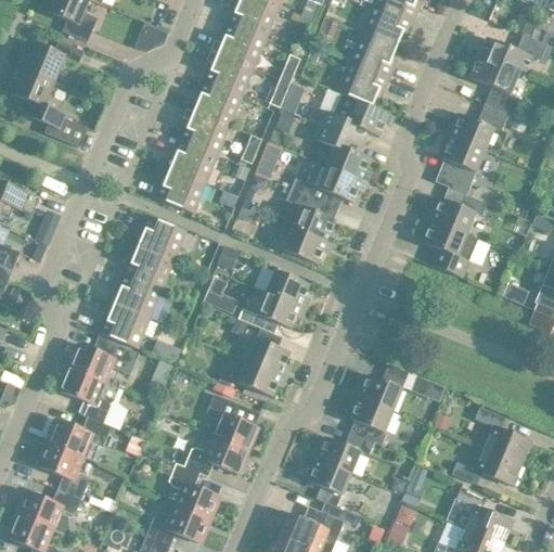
[(44,0),(41,8),(67,18),(63,29),(88,40),(97,17),(82,11),(87,0),(44,0)]
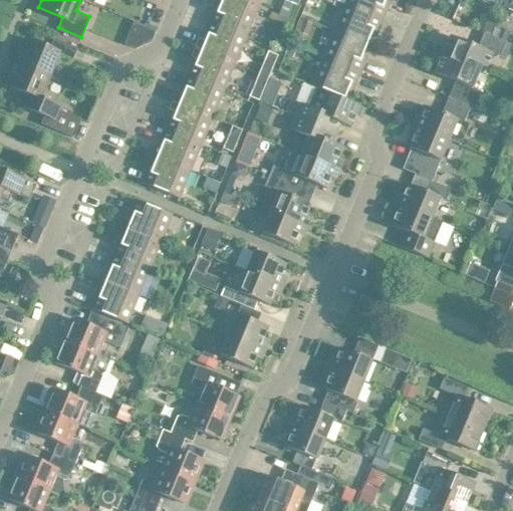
[(257,8),(237,0),(221,0),(218,9),(213,7),(208,19),(246,35),(257,8)]
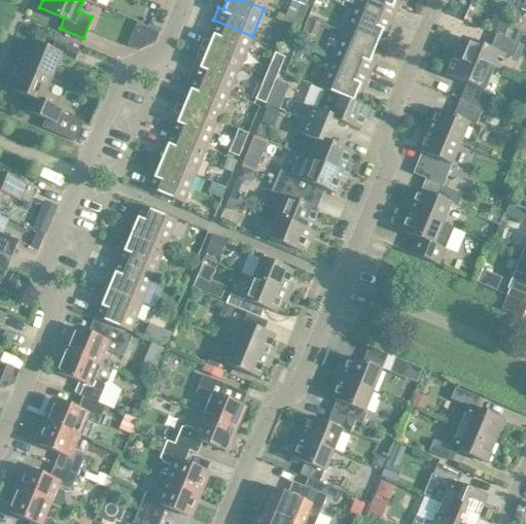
[(243,0),(264,8),(267,0),(243,0)]
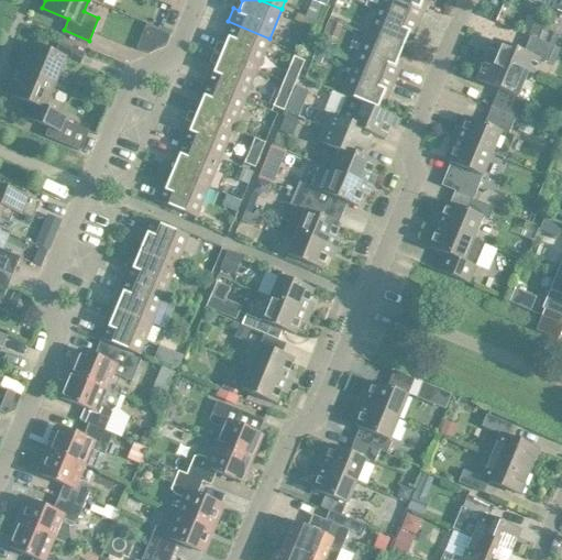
[(378,0),(378,2),(419,20),(425,6),(420,4),(421,0),(378,0)]
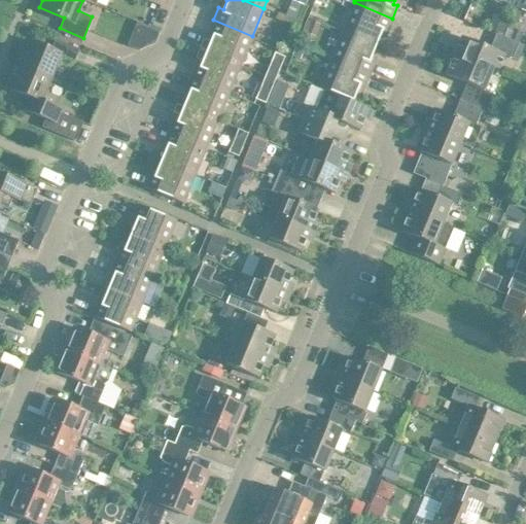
[(518,0),(516,4),(525,8),(525,0),(518,0)]
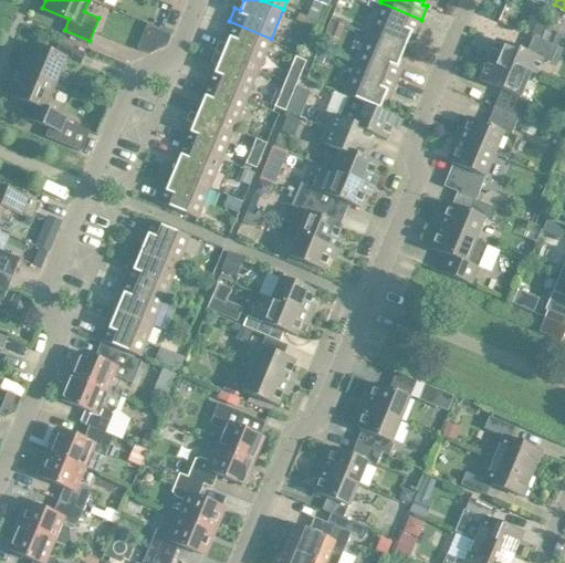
[(421,20),(380,2),(368,32),(405,47),(411,31),(416,33),(421,20)]
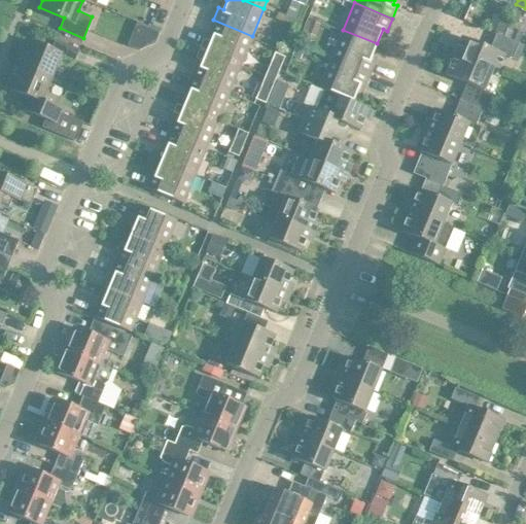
[(252,36),(213,20),(208,32),(213,34),(206,49),(241,63),(252,36)]
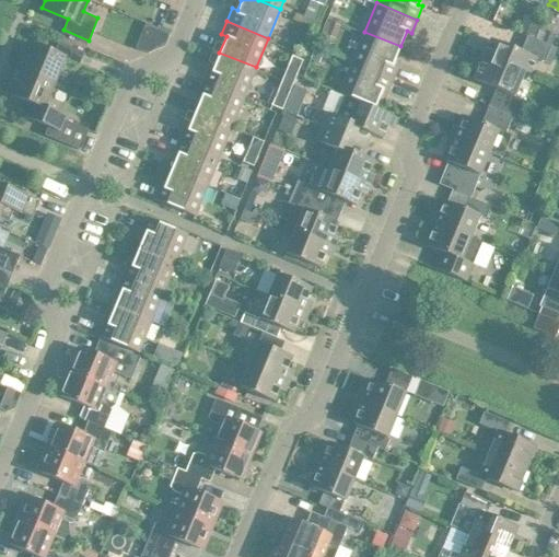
[(535,36),(539,26),(528,22),(524,32),(527,33),(535,36)]
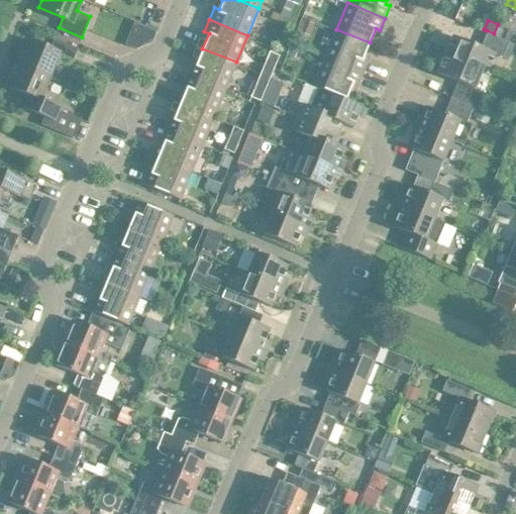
[(370,42),(336,29),(325,56),(363,72),(368,60),(364,58),(370,42)]
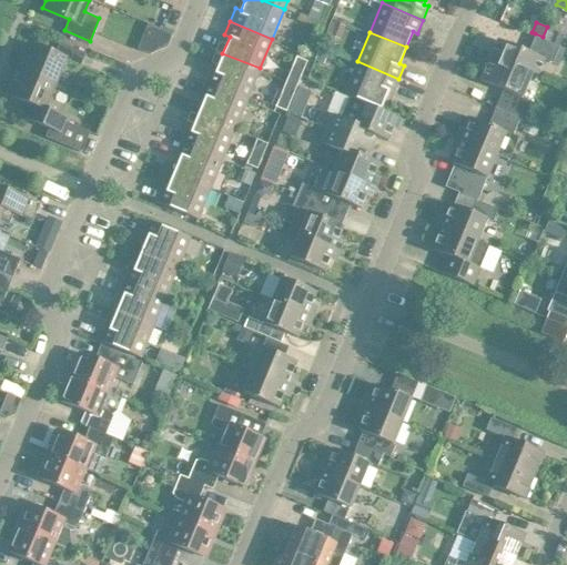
[(488,62),(493,64),(510,72),(515,62),(533,69),(533,70),(537,72),(544,57),(553,60),(559,43),(543,37),(535,33),(528,50),(498,37),(492,52),(493,53),(488,62)]
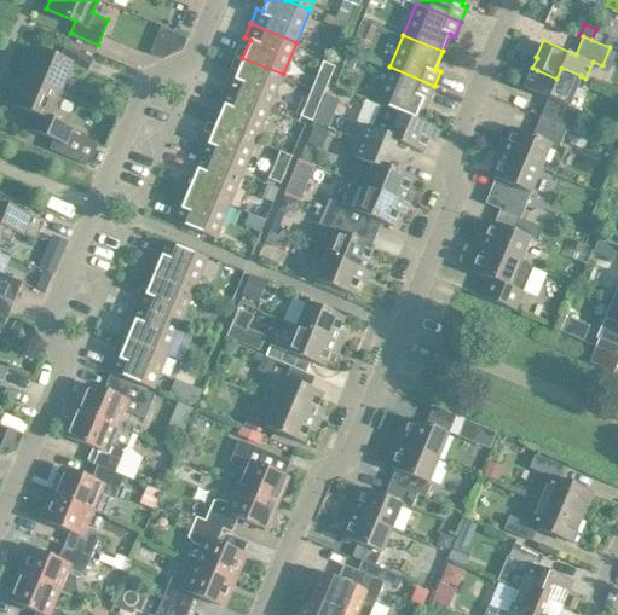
[(19,73),(61,88),(71,62),(87,68),(93,54),(65,44),(61,56),(32,45),(19,73)]
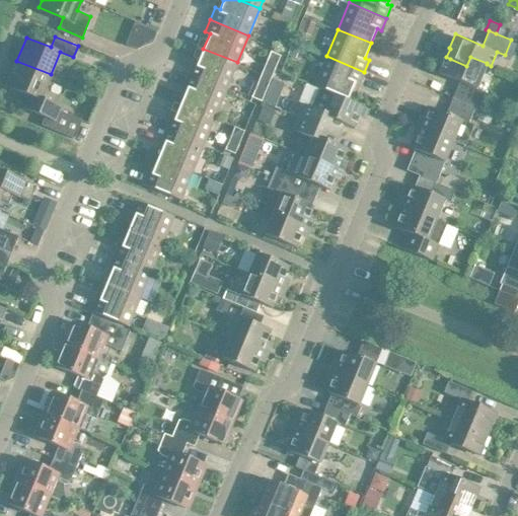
[(188,73),(226,89),(237,62),(203,49),(198,63),(193,61),(188,73)]
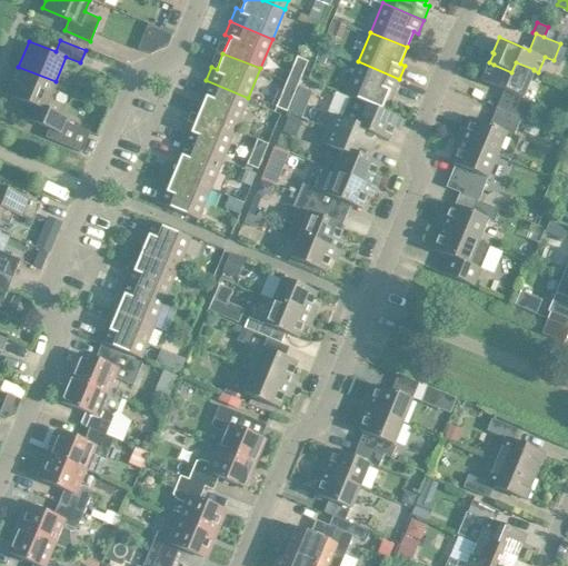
[(297,55),(287,79),(297,83),(308,59),(297,55)]
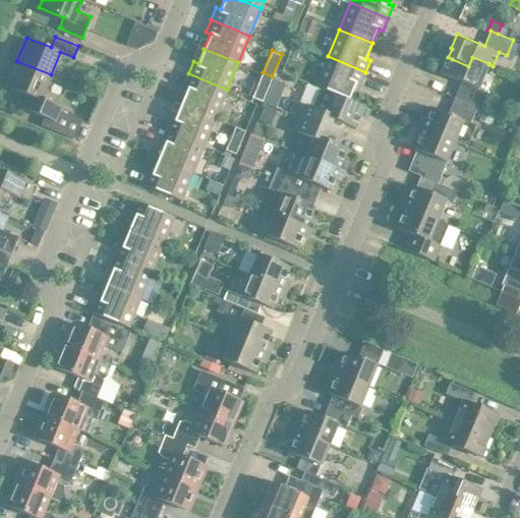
[(365,72),(328,56),(315,83),(349,98),(355,82),(360,84),(365,72)]
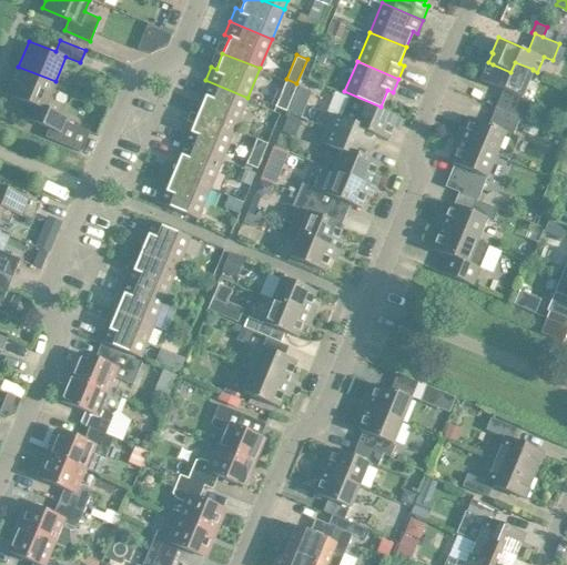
[(522,94),(533,70),(533,69),(515,62),(510,72),(493,64),(488,62),(487,62),(481,78),(503,87),(496,103),(520,113),(527,97),(522,94)]
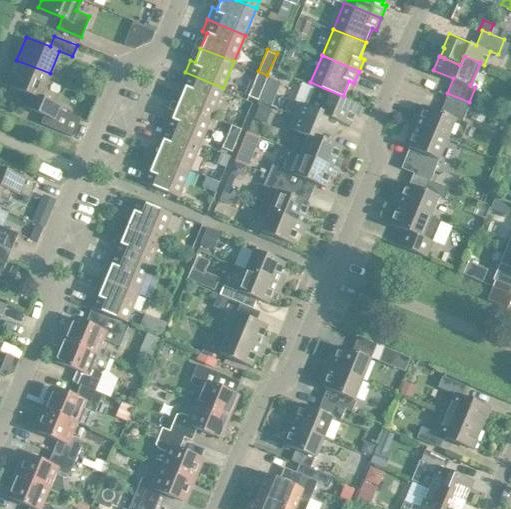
[(41,95),(50,73),(16,60),(7,83),(25,90),(19,104),(47,115),(44,121),(78,135),(85,118),(65,109),(66,105),(41,95)]
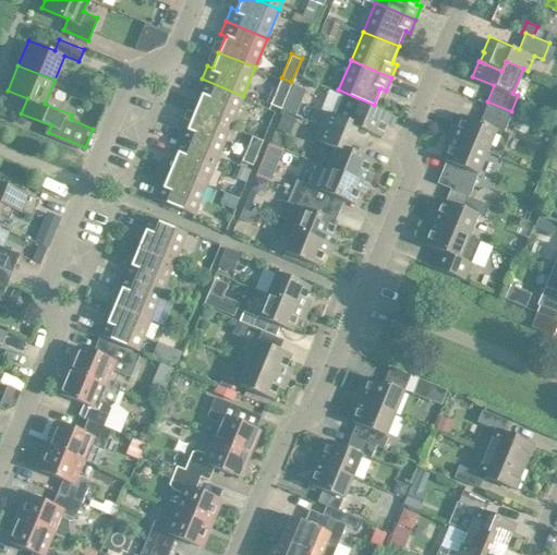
[(291,82),(281,77),(270,103),(281,107),(291,82)]
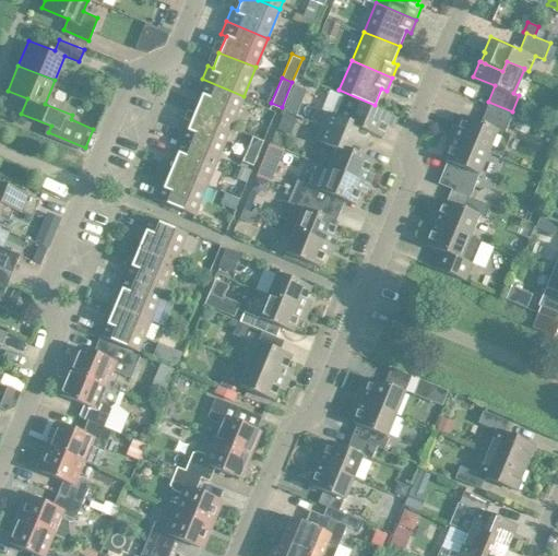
[(194,110),(232,126),(244,96),(202,79),(197,93),(201,94),(194,110)]
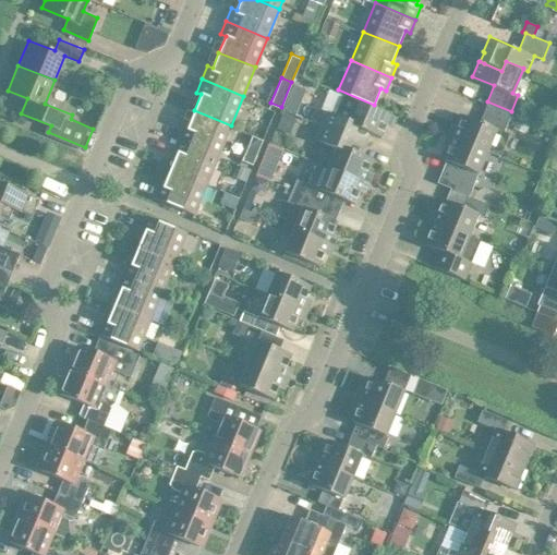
[(295,111),(301,99),(288,94),(283,106),(295,111)]
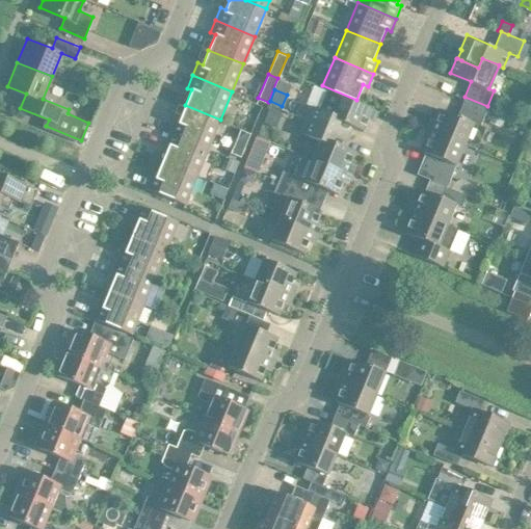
[(304,117),(350,136),(354,126),(363,130),(368,118),(375,122),(379,110),(327,89),(320,108),(310,104),(304,117)]
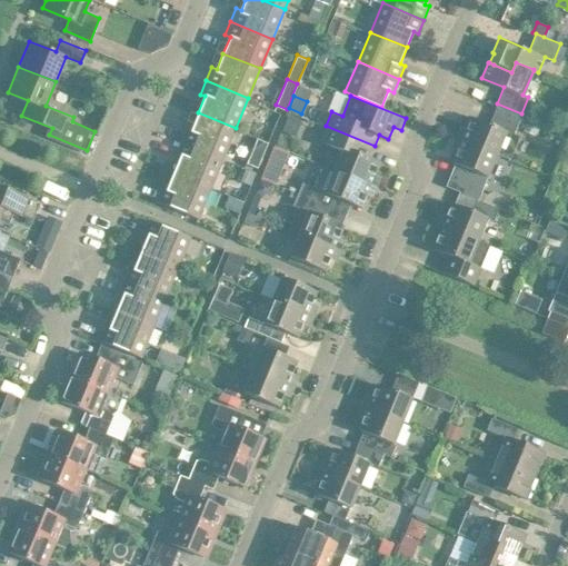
[(460,123),(456,136),(497,152),(511,159),(521,135),(515,132),(521,116),(497,106),(490,123),(471,116),(467,127),(460,123)]
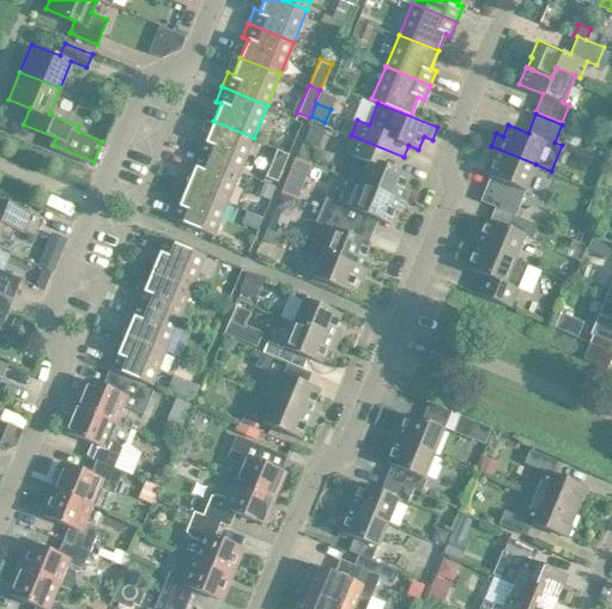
[(195,151),(240,169),(254,138),(213,121),(206,138),(201,136),(195,151)]
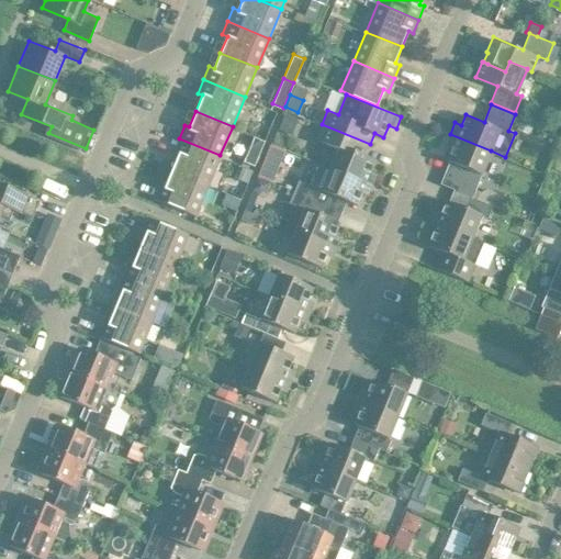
[(278,127),(288,131),(294,114),(285,111),(278,127)]
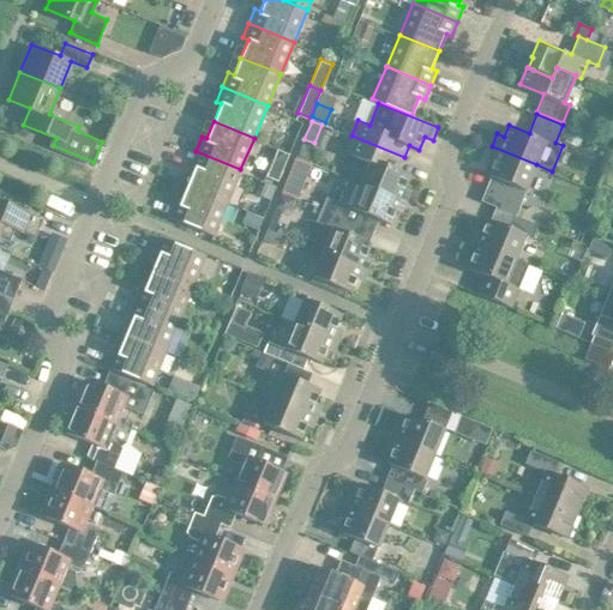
[(578,144),(583,133),(569,127),(565,139),(578,144)]
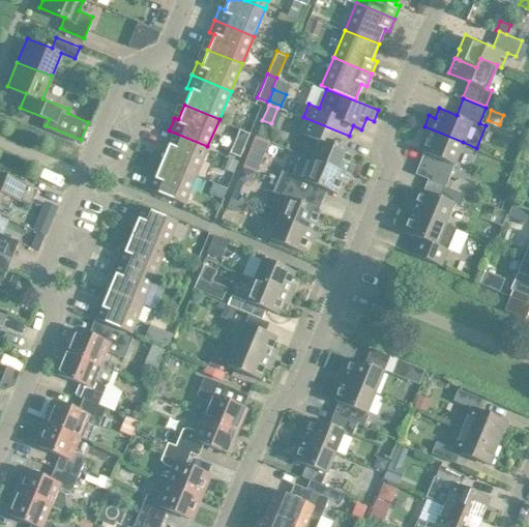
[(313,157),(352,173),(356,163),(349,159),(353,149),(344,146),(349,136),(303,117),(297,133),(319,142),(313,157)]
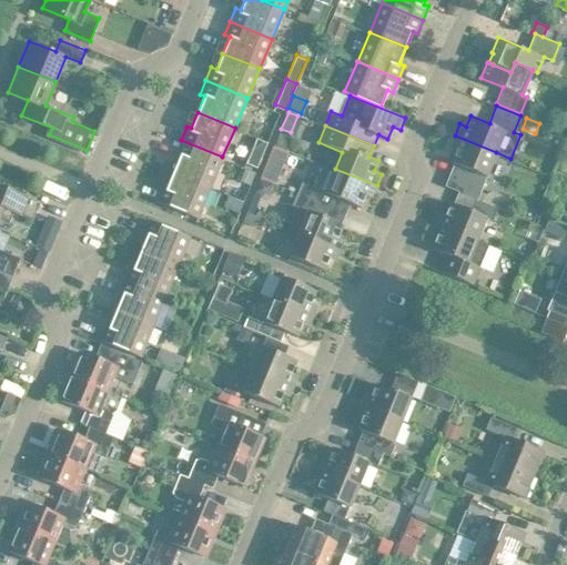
[(454,161),(449,172),(471,180),(468,187),(481,192),(496,152),(455,135),(449,147),(457,150),(453,161),(454,161)]
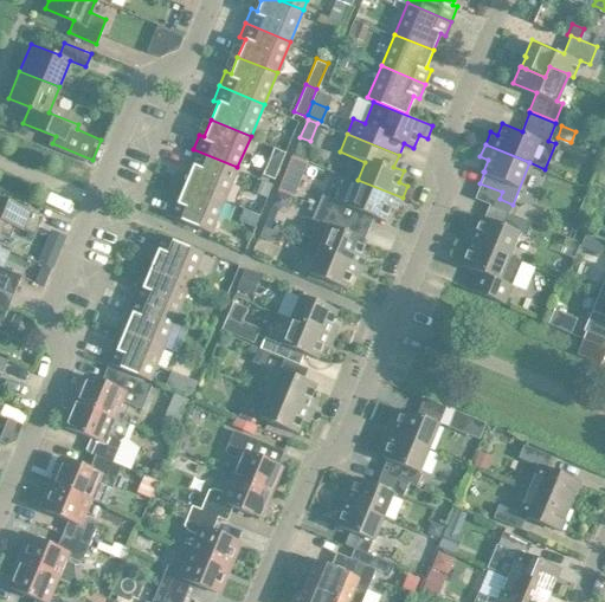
[(274,176),(285,150),(274,146),(263,172),(274,176)]
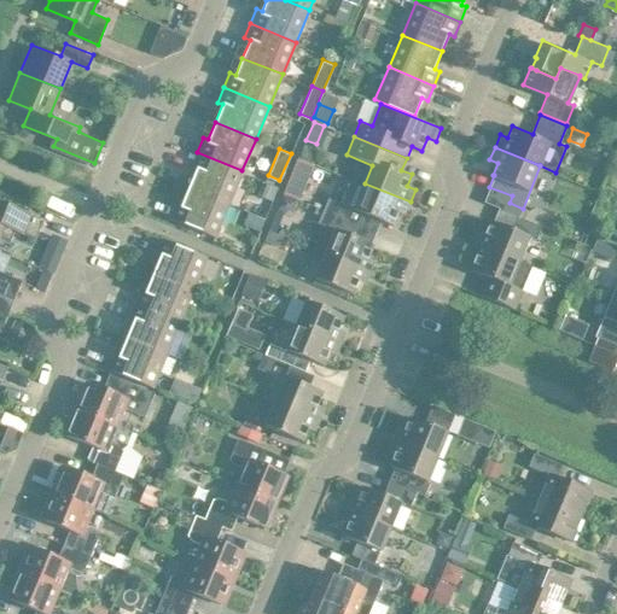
[(242,170),(197,152),(191,167),(196,169),(188,186),(228,203),(242,170)]
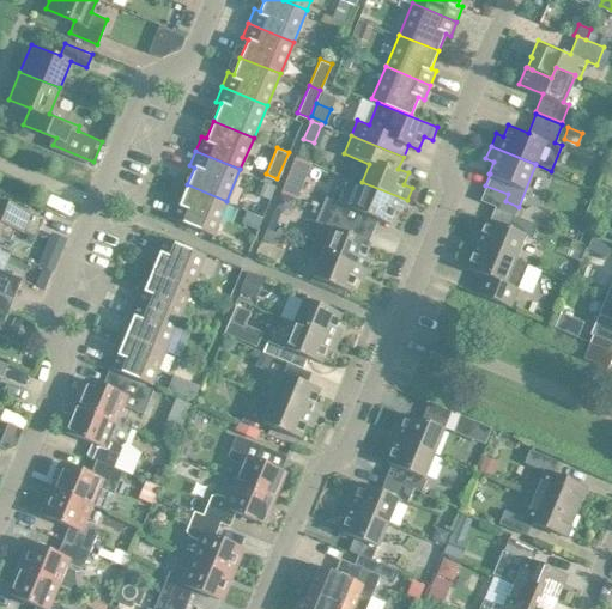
[(407,200),(362,182),(351,206),(326,195),(321,207),(373,229),(376,217),(388,221),(394,208),(403,211),(407,200)]
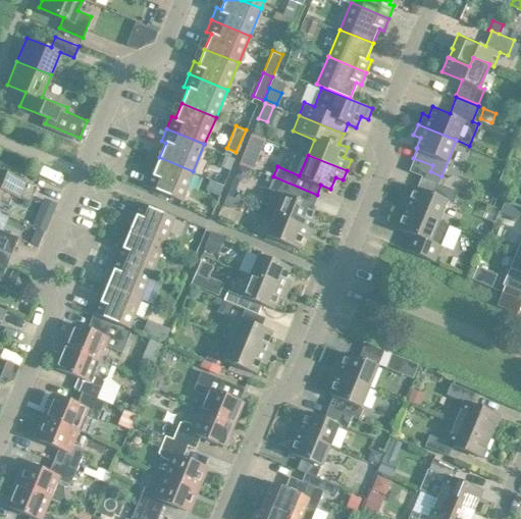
[(193,171),(159,157),(153,172),(149,170),(144,184),(181,199),(193,171)]
